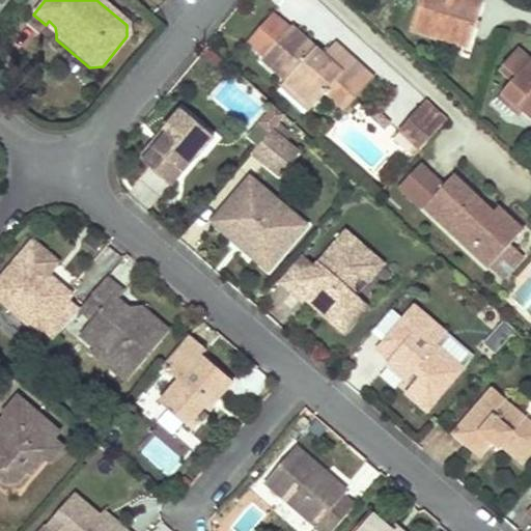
[(483,4),(470,0),(421,0),(412,31),(468,50),(483,4)]
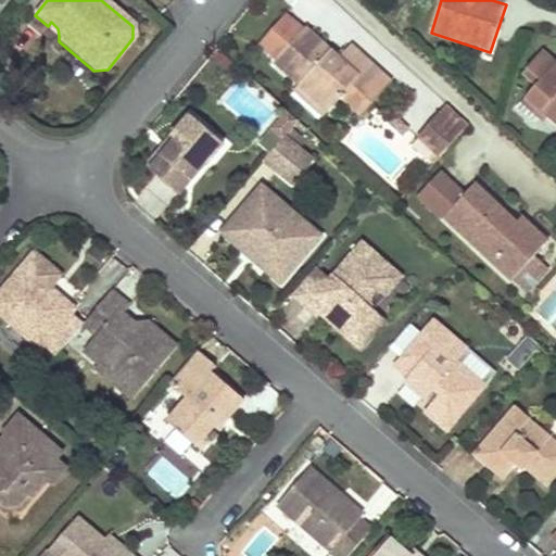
[(277,59),(302,32),(282,14),(257,41),(277,59)]
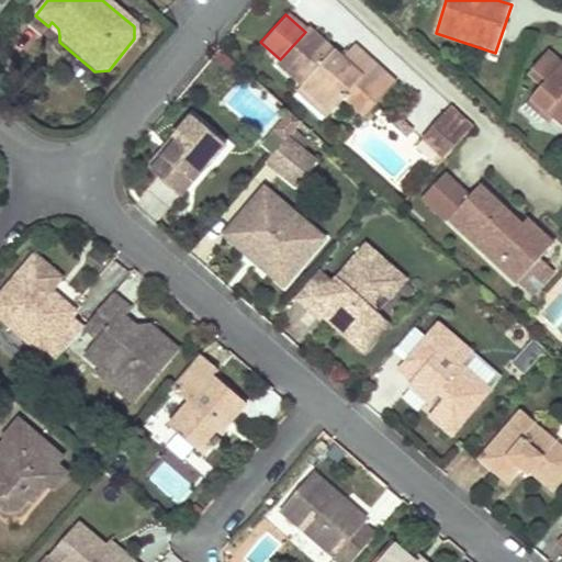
[(52,22),(48,26),(59,35),(58,29),(52,22)]
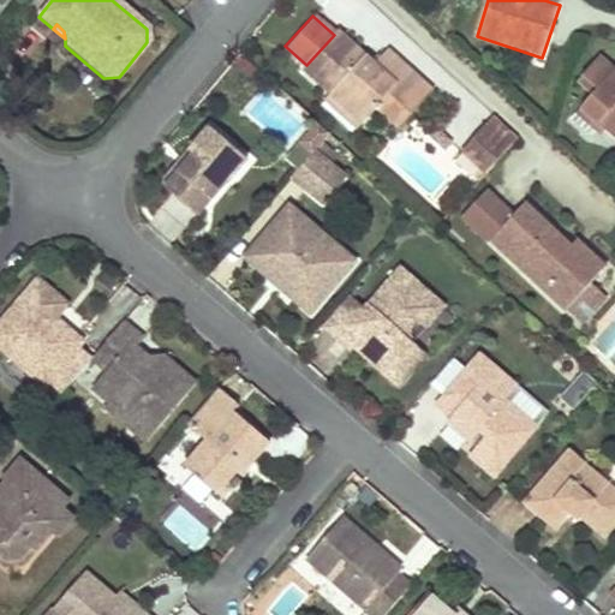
[(306,65),(305,67),(332,91),(364,121),(376,108),(395,126),(427,89),(419,83),(386,54),(375,66),(336,33),(334,35),(306,65)]
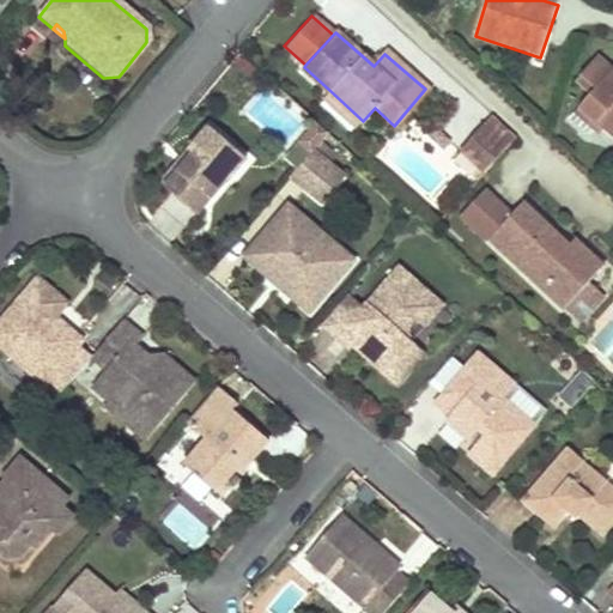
[(599,122),(612,133),(612,70),(611,73),(595,58),(578,77),(594,92),(570,119),(589,135),(599,122)]
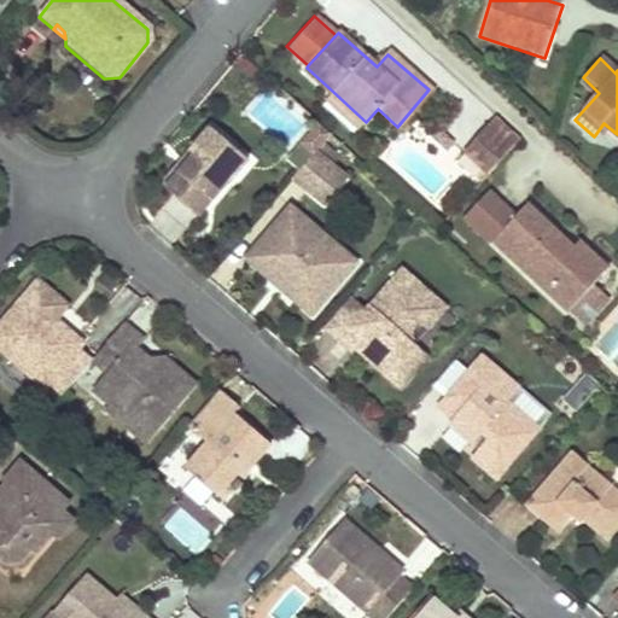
[(326,100),(360,129),(366,122),(333,92),(326,100)]
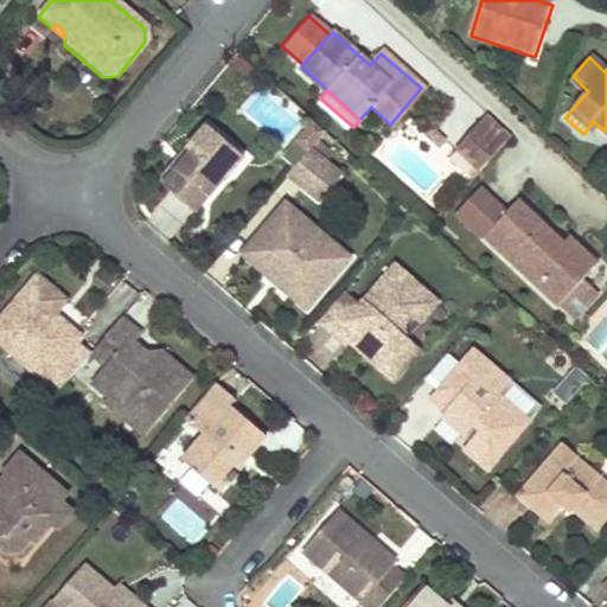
[(510,140),(497,128),(485,116),(466,138),(490,161),(510,140)]
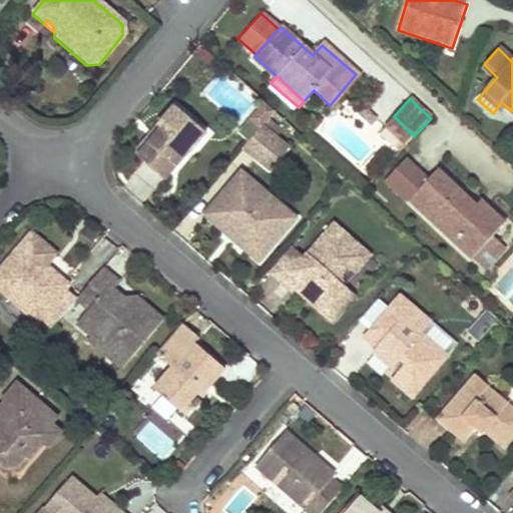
[(131,152),(162,179),(187,151),(180,145),(196,126),(172,105),(131,152)]
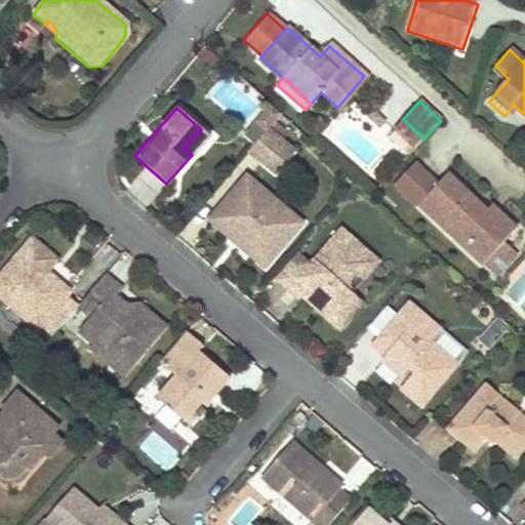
[(403,119),(393,130),(413,151),(423,139),(403,119)]
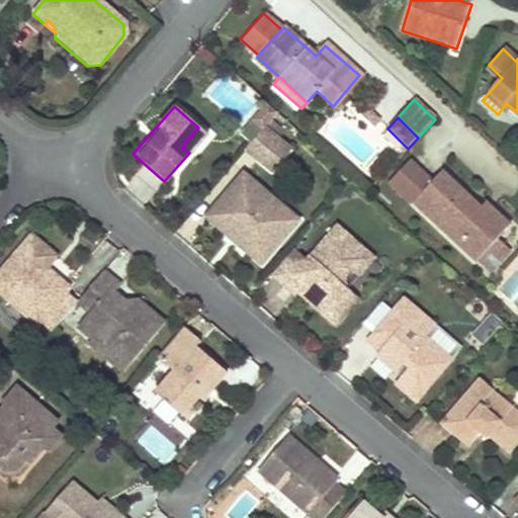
[(284,130),(273,120),(267,127),(278,137),(284,130)]
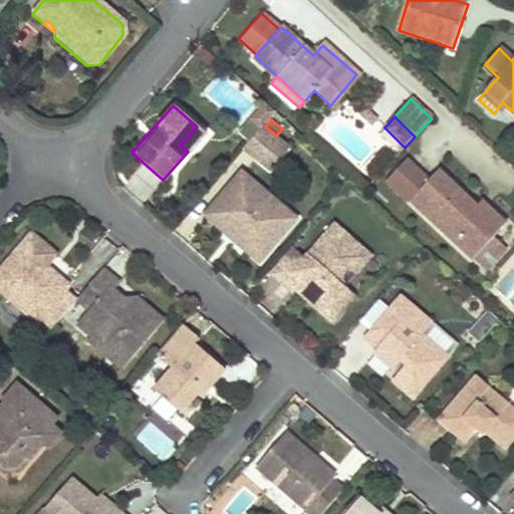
[(190,154),(206,135),(197,126),(181,146),(188,152),(190,154)]
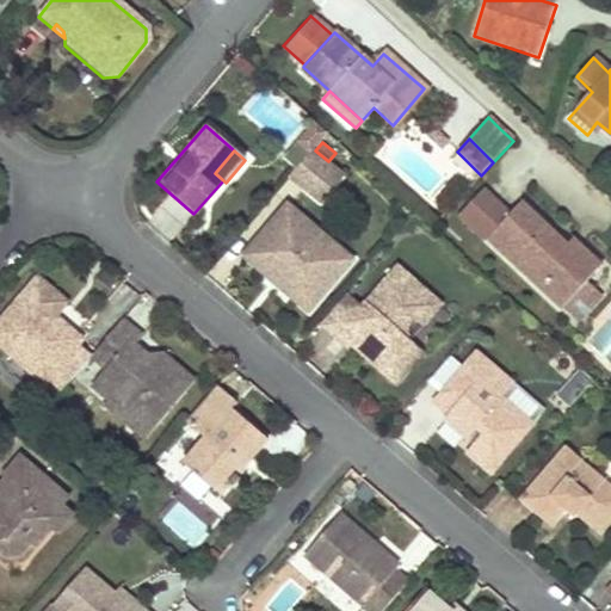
[(328,161),(315,150),(292,177),(322,202),(345,176),(328,161)]
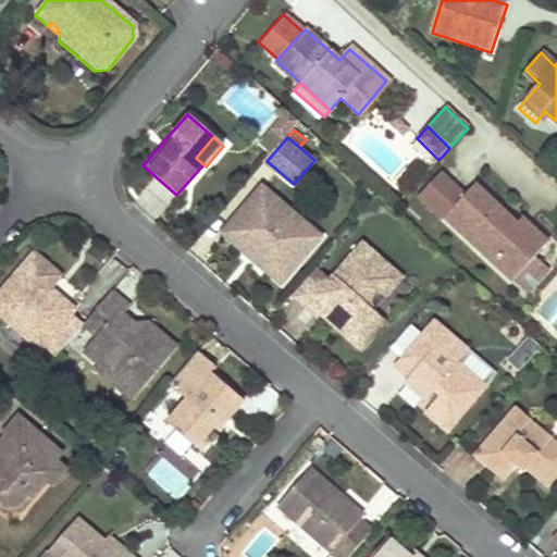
[(446,177),(421,206),(510,287),(549,246),(531,230),(525,235),(515,226),(475,189),(468,197),(446,177)]
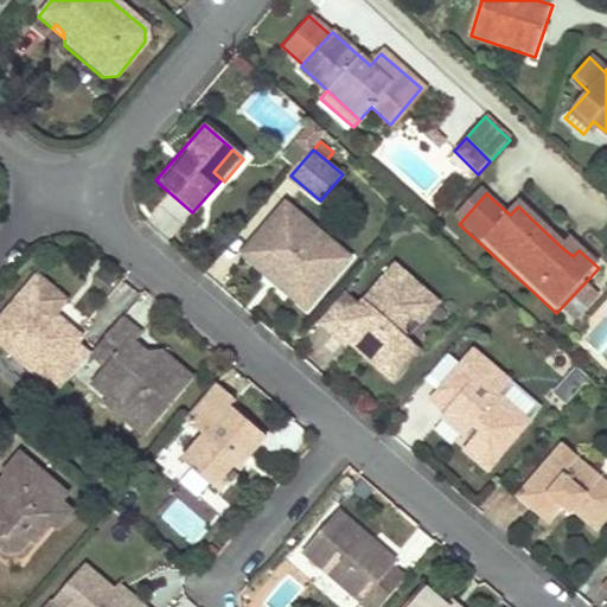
[(331,244),(287,206),(244,256),(295,300),(301,293),(310,291),(317,298),(337,274),(319,259),(331,244)]
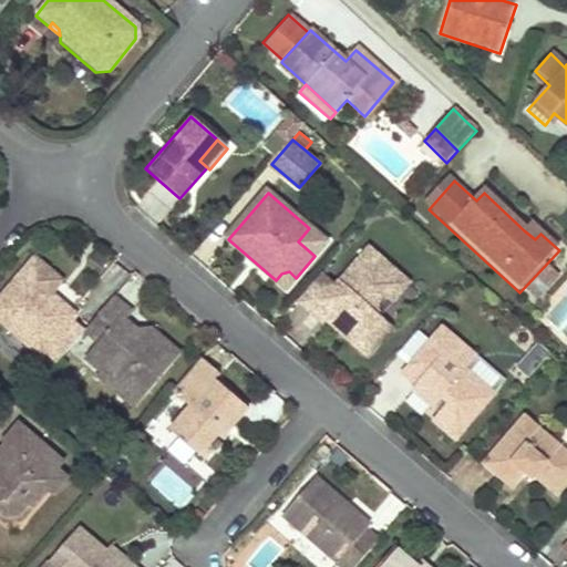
[(540,234),(531,224),(524,230),(535,239),(540,234)]
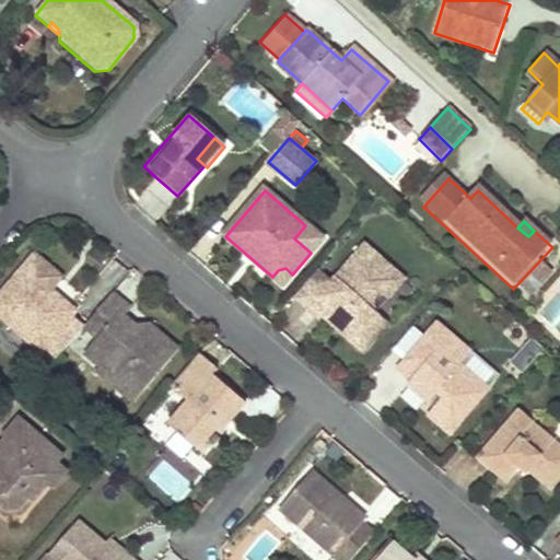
[(294,238),(311,253),(323,241),(305,225),(294,238)]
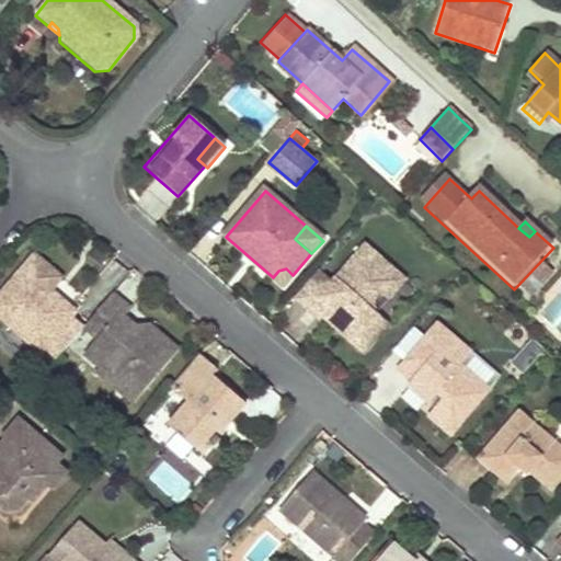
[(339,318),(331,328),(353,346),(373,344),(388,327),(373,315),(373,304),(379,296),(387,304),(404,283),(364,249),(332,286),(329,283),(305,310),(320,323),(322,320),(330,310),(339,318)]
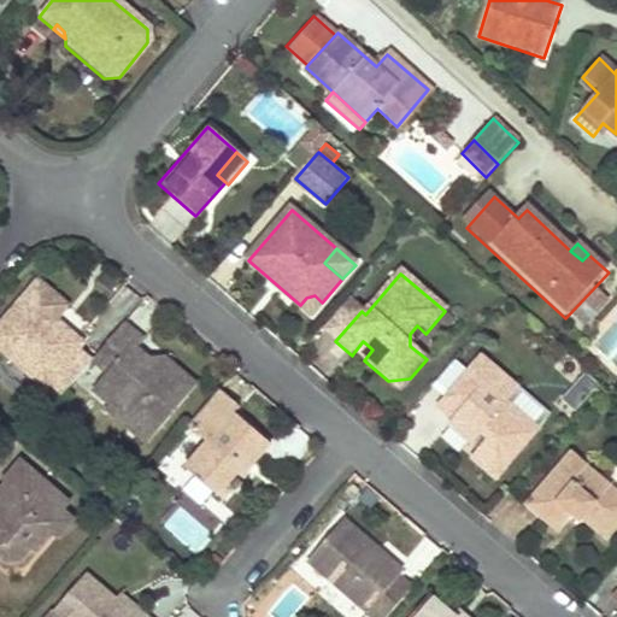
[(54,378),(68,391),(94,359),(81,347),(87,340),(59,317),(71,303),(39,275),(0,319),(0,342),(48,386),(54,378)]
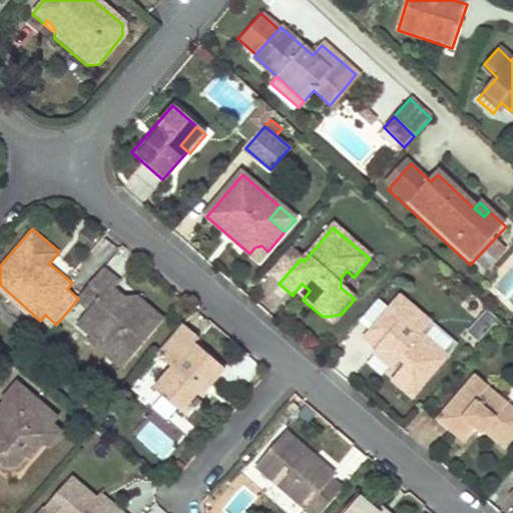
[(249,253),(260,262),(268,251),(262,245),(254,247),(249,253)]
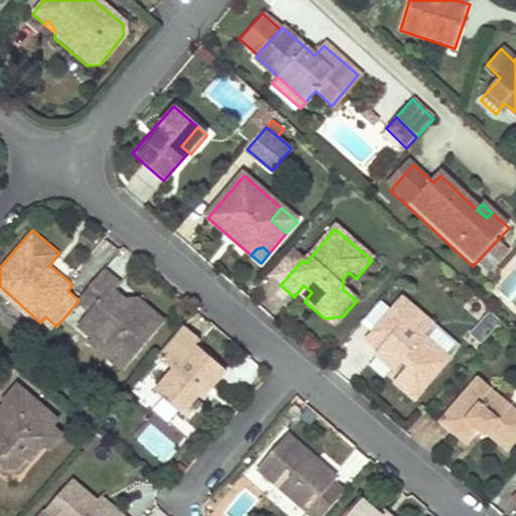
[(280,285),(302,260),(292,252),(270,277),(280,285)]
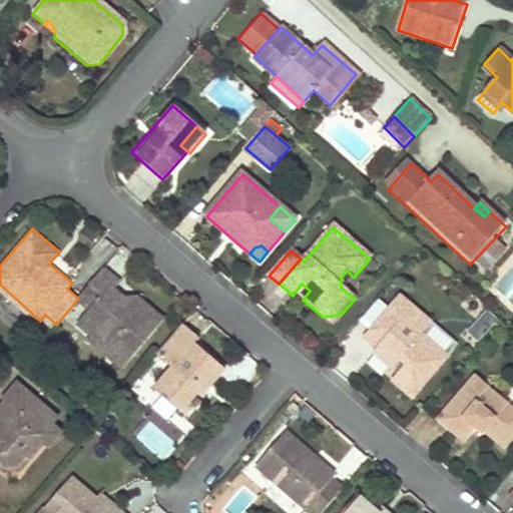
[(119,282),(103,269),(78,299),(76,302),(87,311),(75,325),(88,336),(93,331),(128,360),(163,319),(139,299),(127,311),(120,304),(124,299),(113,290),(119,282)]
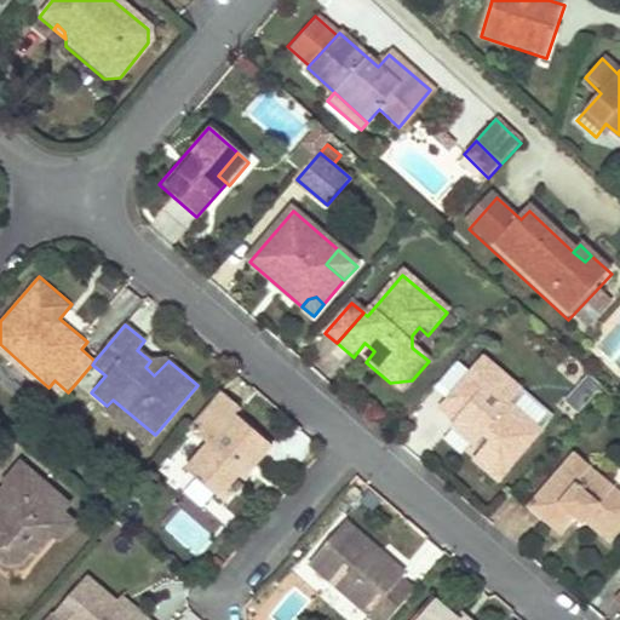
[(366,362),(374,351),(365,343),(356,354),(366,362)]
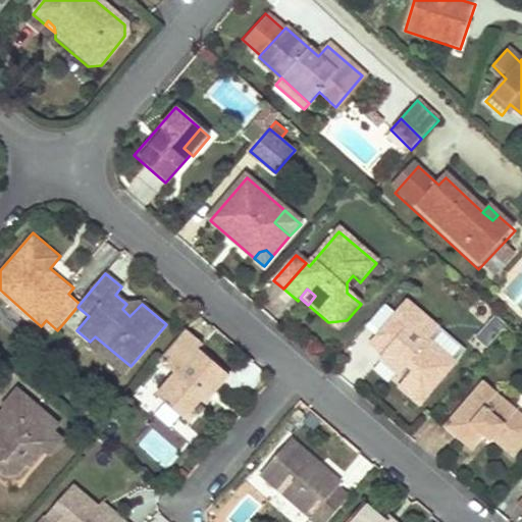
[(437,327),(407,302),(370,344),(381,353),(383,352),(404,369),(407,365),(412,369),(403,380),(404,390),(420,405),(455,363),(427,340),(437,327)]
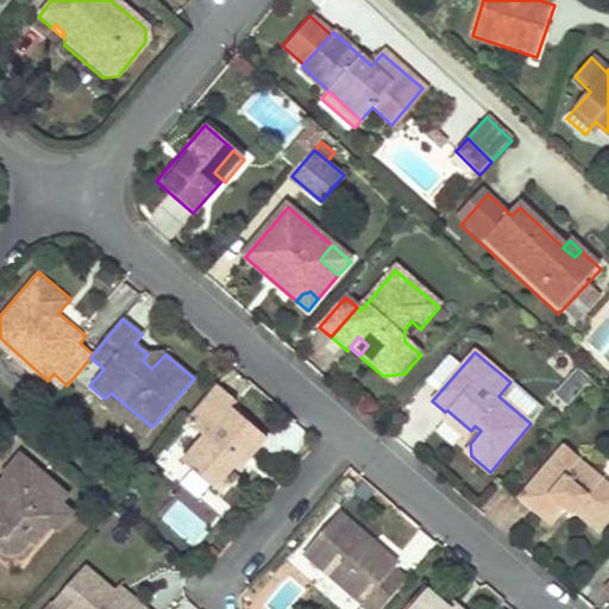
[(151,369),(165,355),(148,355),(143,360),(151,369)]
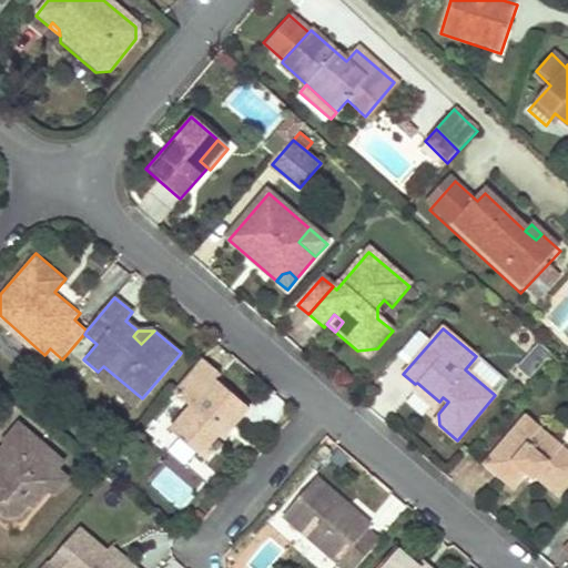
[(528,377),(550,355),(539,344),(517,367),(528,377)]
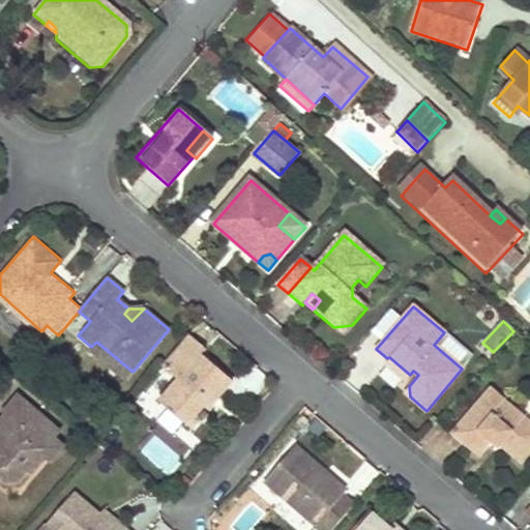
[(343,335),(352,325),(333,327),(343,335)]
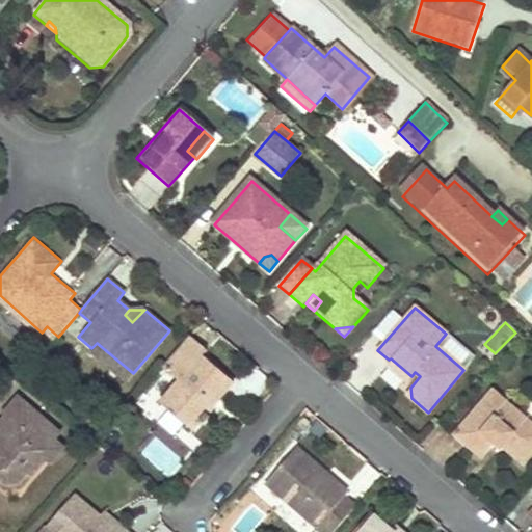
[(205,349),(189,336),(162,368),(177,380),(158,403),(190,431),(232,381),(201,354),(205,349)]
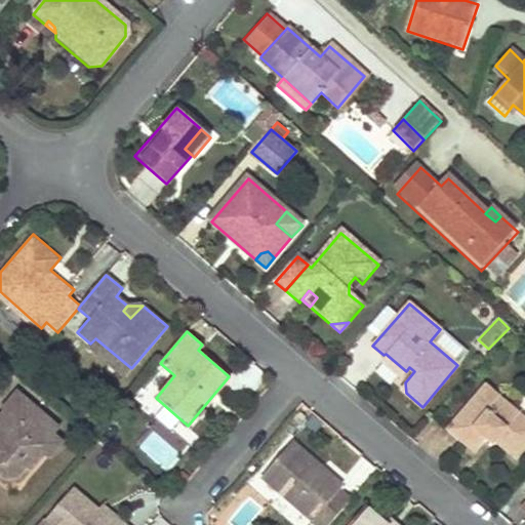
[(87,349),(122,378),(131,368),(95,338),(90,344),(87,349)]
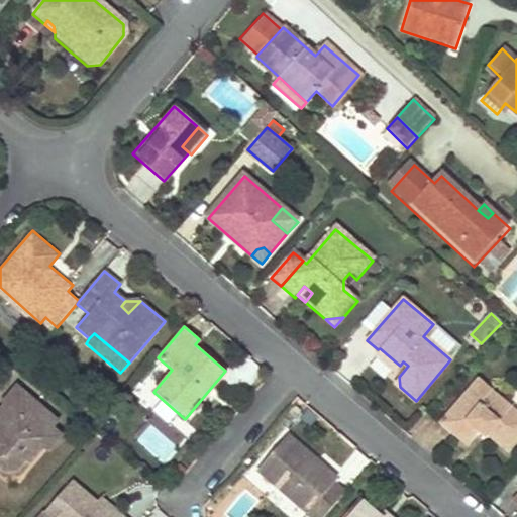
[(375,354),(395,372),(400,366),(380,348),(378,349),(375,354)]
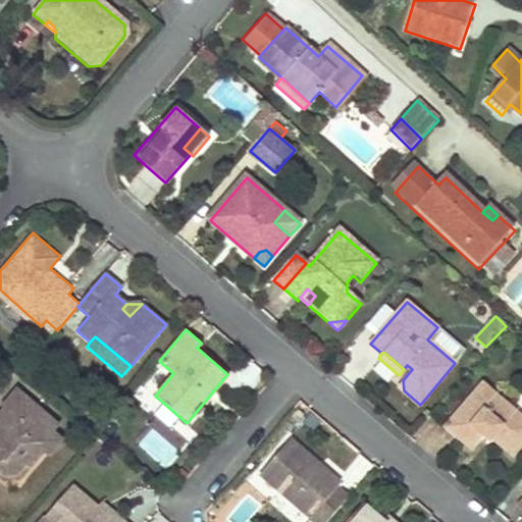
[(521,447),(521,412),(483,379),(442,425),(472,450),(484,434),(489,438),(491,436),(514,456),(521,447)]
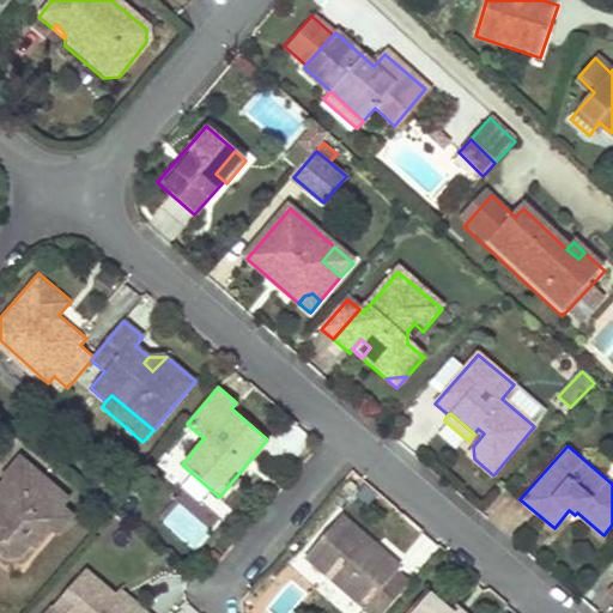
[(70,499),(20,459),(4,478),(6,480),(18,490),(6,503),(0,497),(0,552),(7,558),(28,552),(37,540),(42,544),(60,523),(54,519),(61,509),(70,499)]
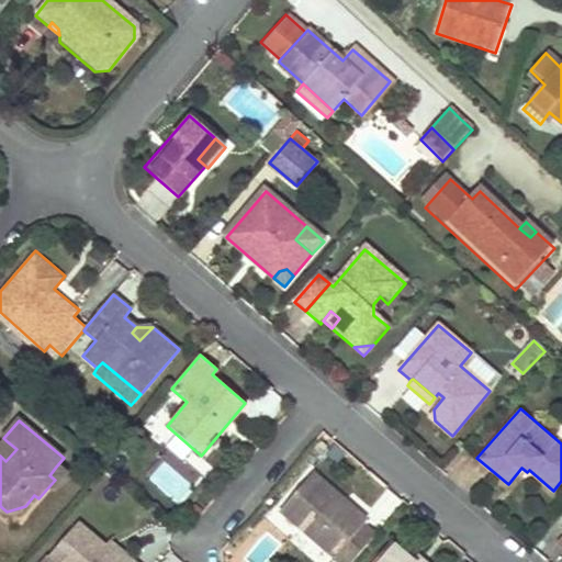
[(0,447),(0,456),(6,461),(17,449),(6,440),(0,447)]
